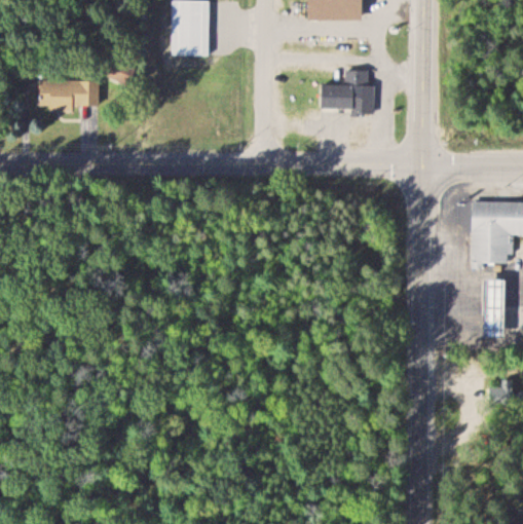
[(209,0),(172,0),(172,54),(209,54),(209,0)]
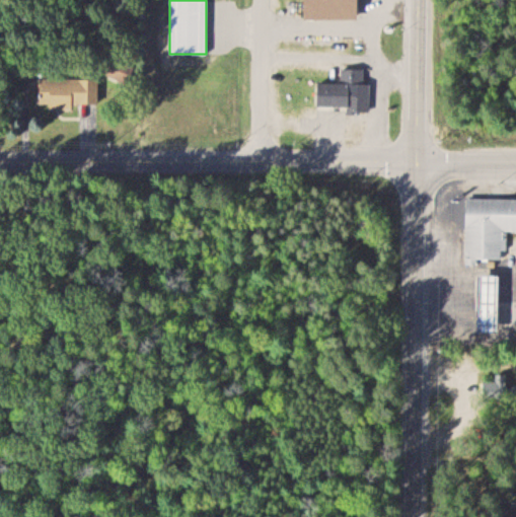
[(103,74),(126,83),(133,67),(111,58),(103,74)]
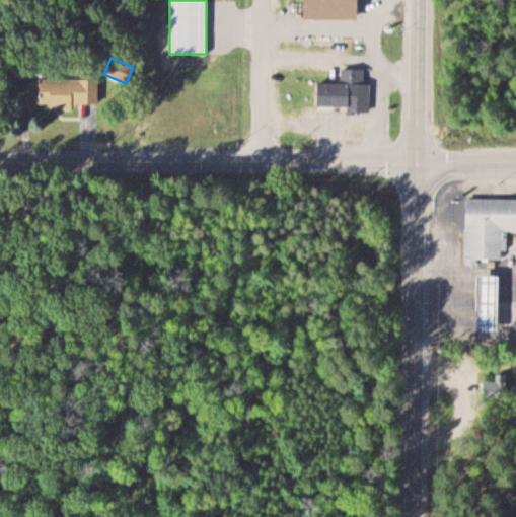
[(316,106),(365,107),(365,68),(339,68),(339,82),(316,81),(316,106)]
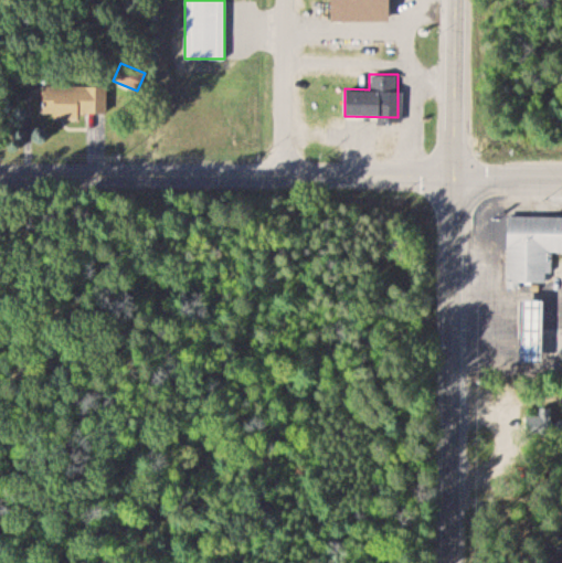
[(42,84),(42,115),(106,115),(106,84),(42,84)]
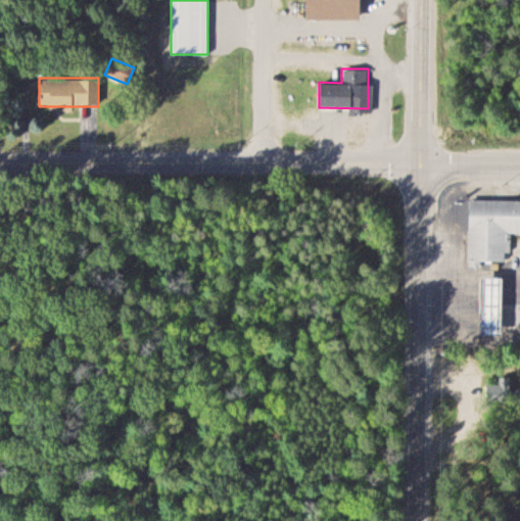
[(478,262),(478,257),(504,257),(504,229),(519,229),(519,196),(468,196),(468,262),(478,262)]
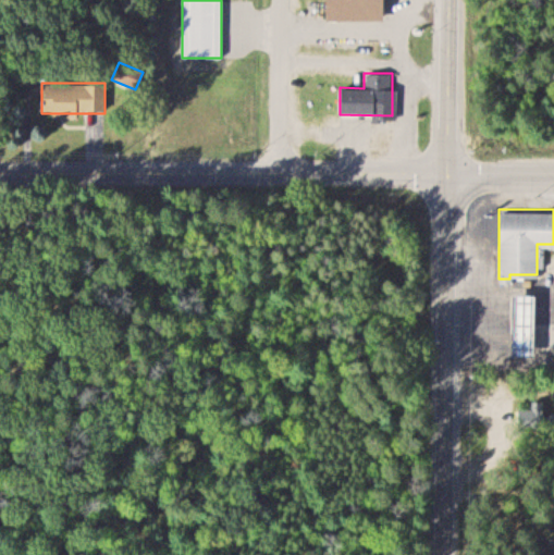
[(511,354),(512,291),(533,292),(532,355),(511,354)]
